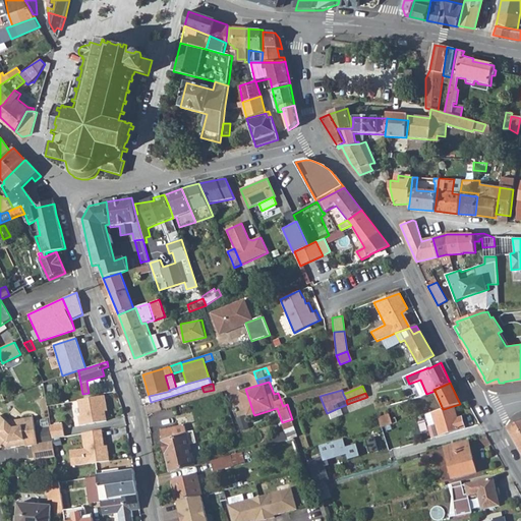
[(105,395),(83,399),(88,424),(107,420),(104,404),(106,404),(105,395)]
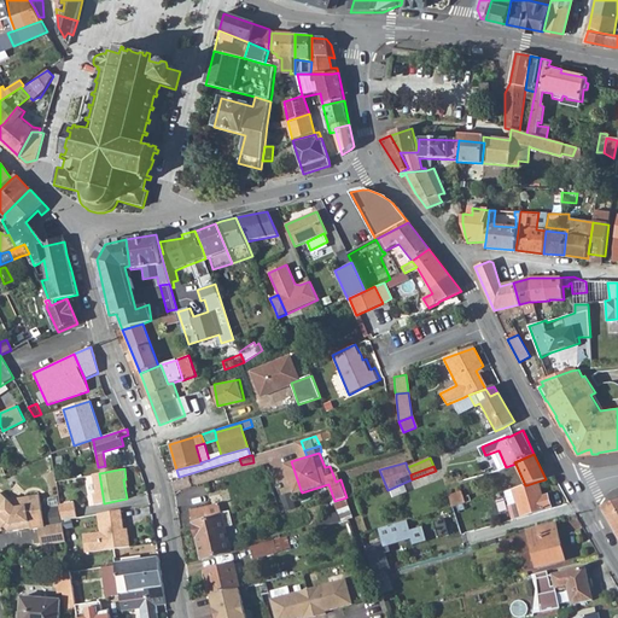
[(104,503),(99,473),(93,474),(97,494),(93,494),(95,505),(104,503)]
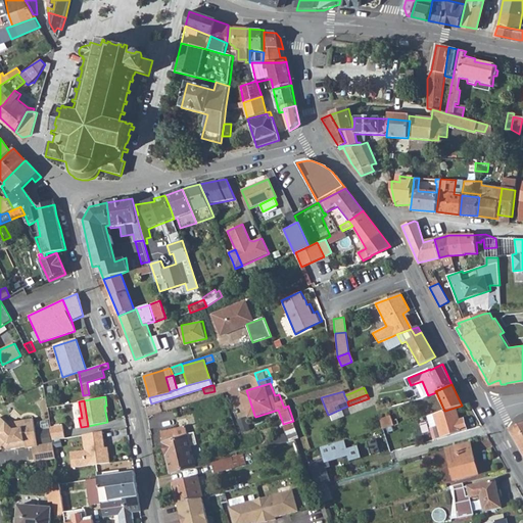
[(459,421),(455,408),(445,411),(444,411),(434,414),(438,426),(431,428),(434,439),(466,430),(463,420),(459,421)]
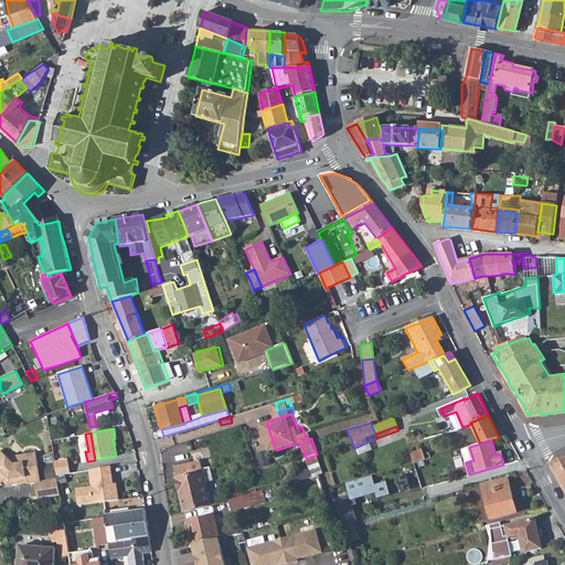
[(461,449),(466,462),(473,460),(469,447),(461,449)]
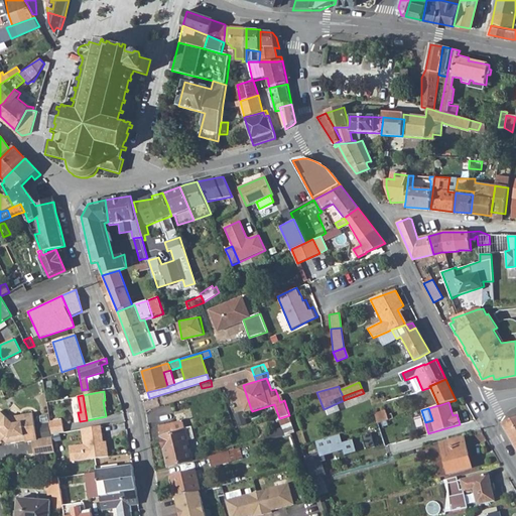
[(375,413),(378,423),(393,418),(392,413),(389,414),(387,409),(375,413)]
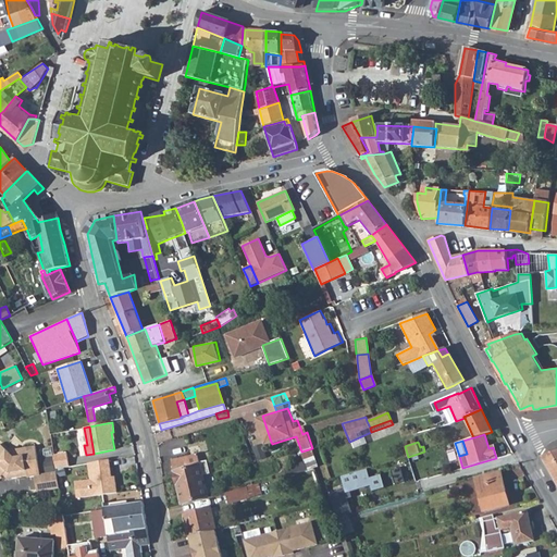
[(1,444),(0,444),(0,478),(2,477),(5,472),(8,475),(16,474),(16,478),(27,477),(27,473),(40,472),(36,446),(15,449),(11,454),(1,444)]
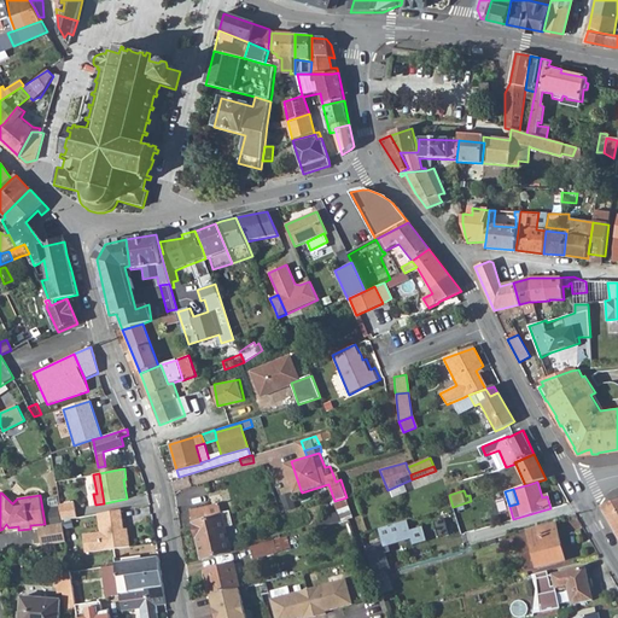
[(347,497),(334,501),(342,523),(349,520),(355,519),(354,516),(347,497)]
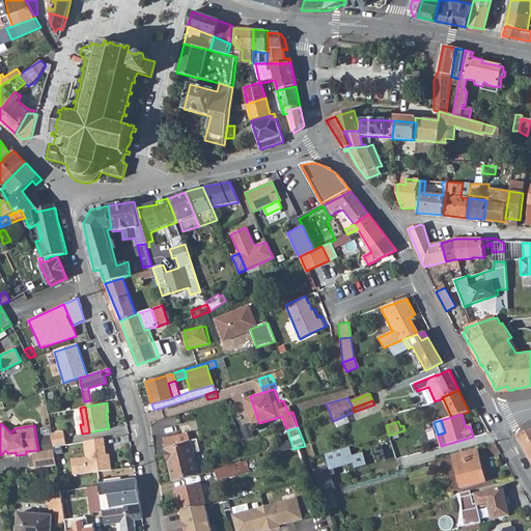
[(52,432),(53,446),(66,444),(64,430),(52,432)]
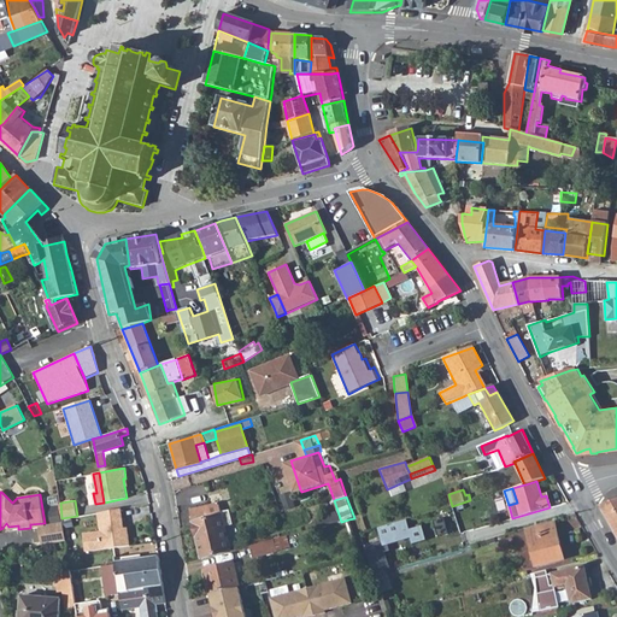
[(616,501),(601,506),(616,534),(616,501)]
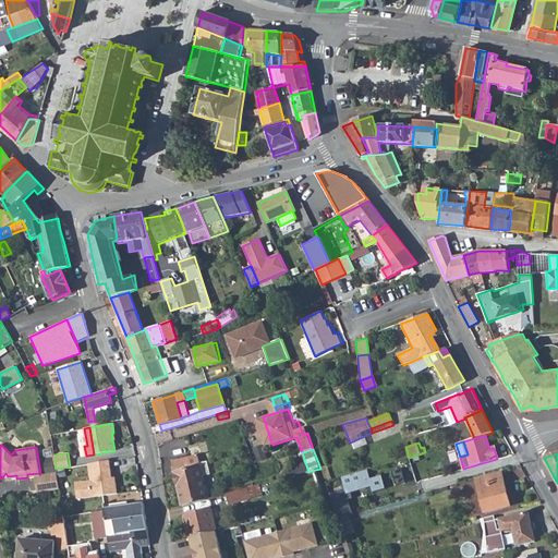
[(170,461),(182,505),(183,505),(208,498),(203,476),(209,474),(206,460),(198,462),(197,455),(170,461)]
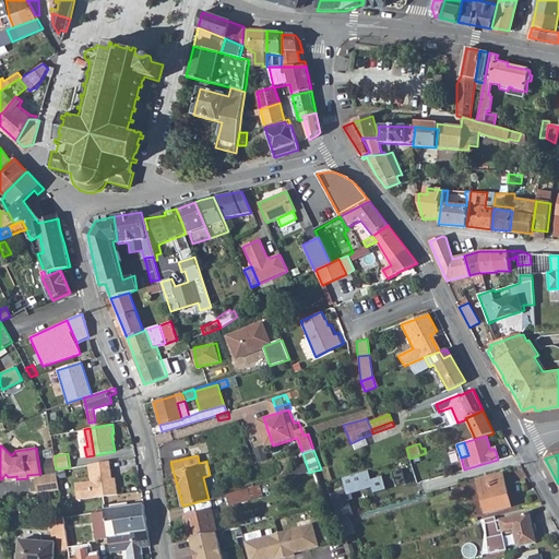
[(109,461),(88,464),(91,482),(75,484),(78,500),(118,495),(116,484),(113,484),(111,478),(109,461)]
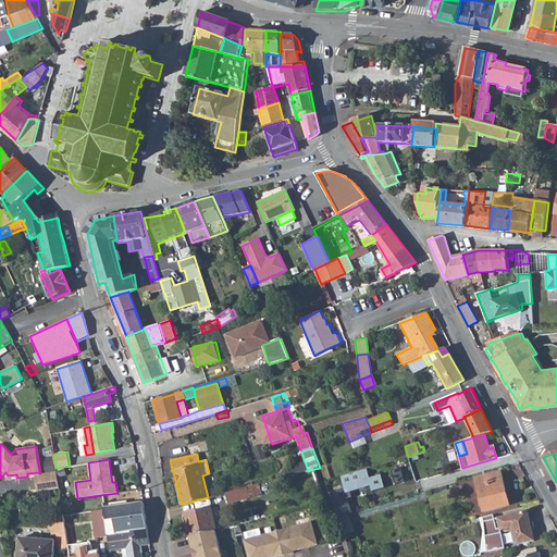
[(344,474),(345,480),(368,472),(367,468),(344,474)]
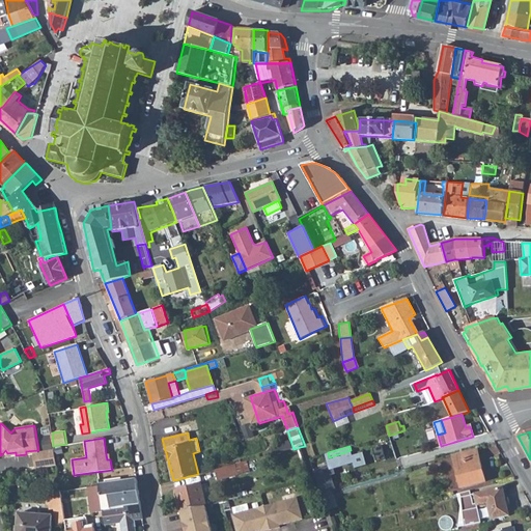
[(477,450),(453,456),(462,487),(485,481),(477,450)]
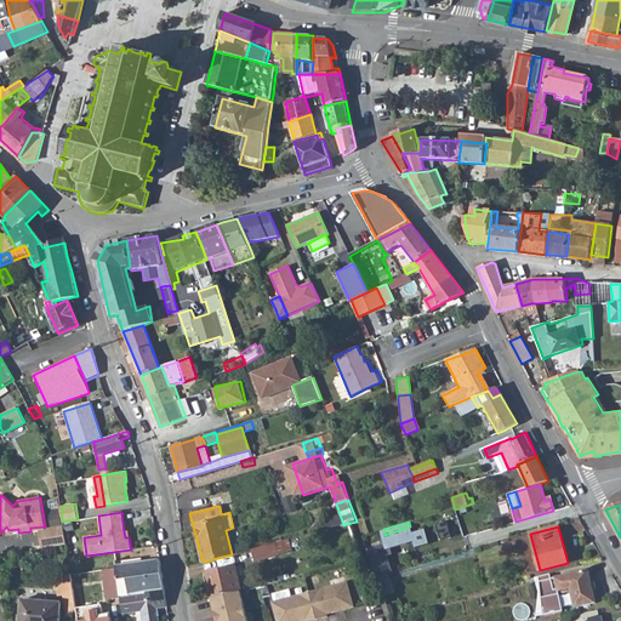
[(45,530),(39,531),(41,550),(67,546),(63,528),(45,530)]
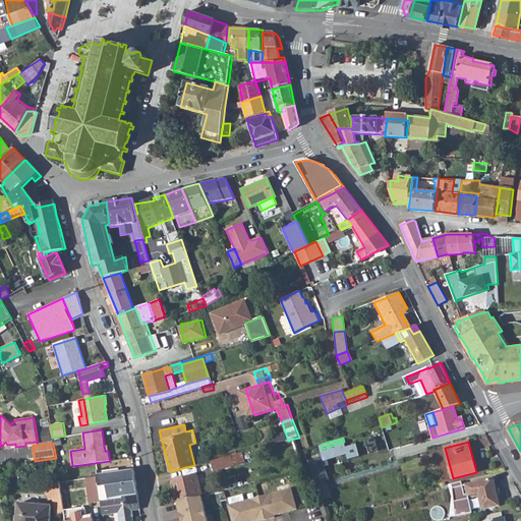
[(402,446),(403,455),(427,452),(426,444),(402,446)]
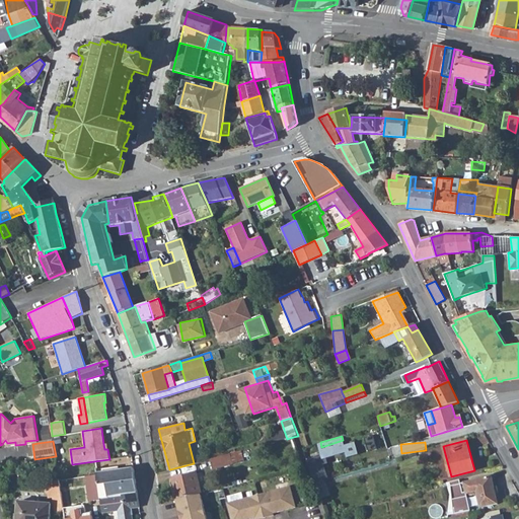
[(314,452),(311,445),(309,446),(302,448),(304,455),(309,453),(314,452)]
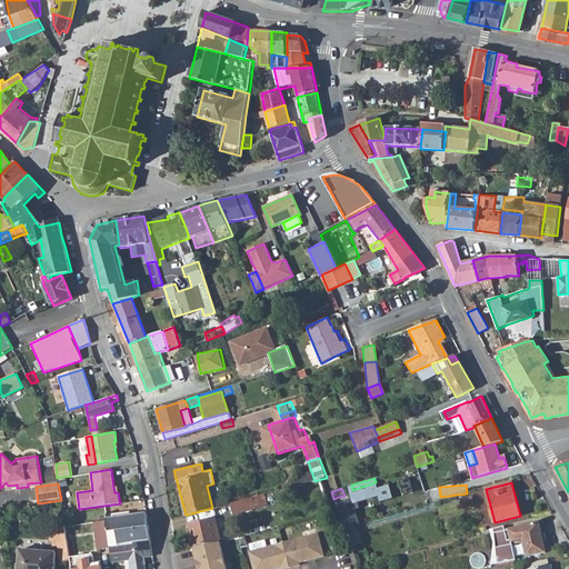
[(267,506),(265,493),(230,502),(233,516),(267,506)]
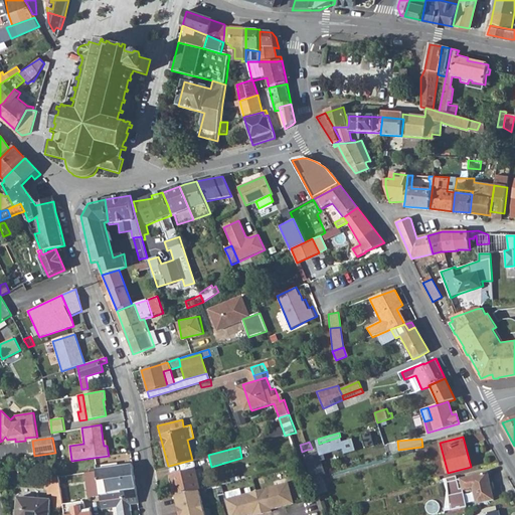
[(319,453),(305,458),(306,461),(306,462),(313,480),(314,479),(322,476),(326,475),(319,453)]
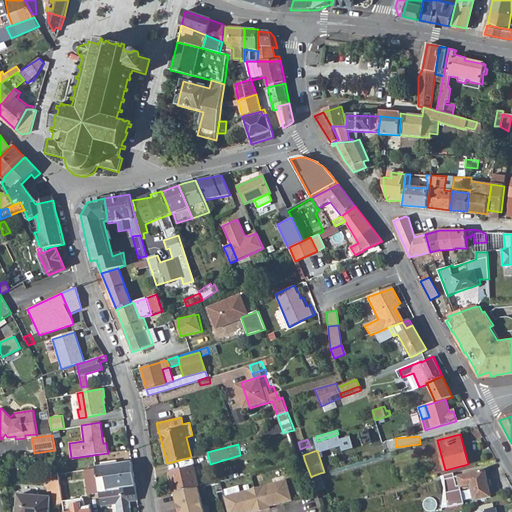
[(96,468),(96,476),(98,492),(135,487),(131,462),(110,465),(110,462),(95,464),(96,468)]
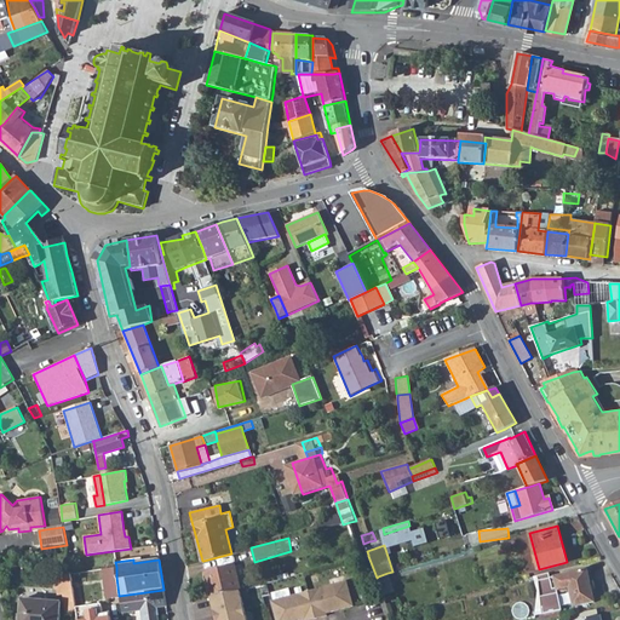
[(234,566),(205,573),(211,596),(240,587),(234,566)]
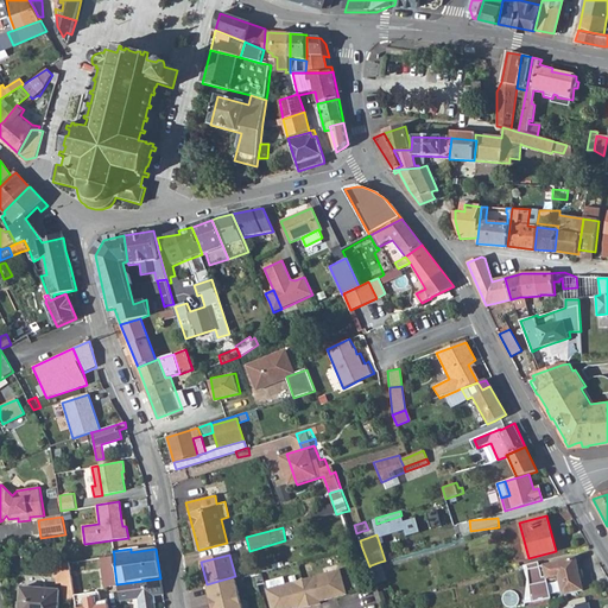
[(103,588),(118,586),(116,584),(114,565),(114,556),(100,558),(103,588)]
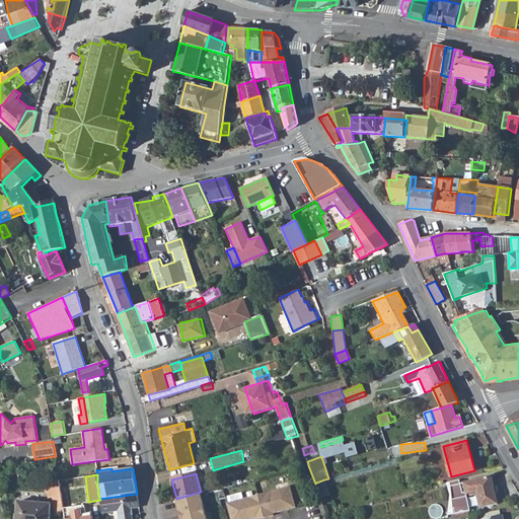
[(491,476),(464,483),(466,494),(477,492),(480,508),(498,504),(491,476)]
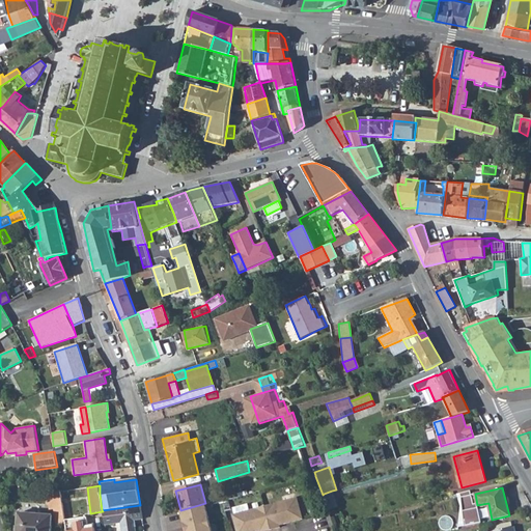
[(337,506),(332,491),(324,494),(328,509),(337,506)]
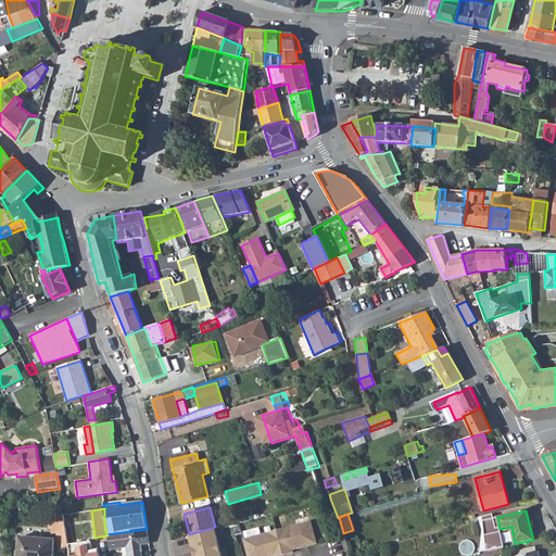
[(51,518),(53,533),(57,533),(65,532),(63,516),(51,518)]
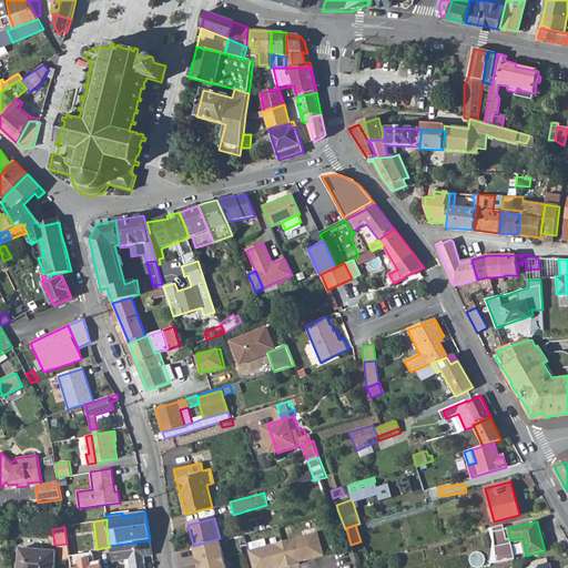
[(250,549),(247,550),(252,567),(273,567),(277,567),(284,567),(298,565),(297,561),(323,556),(317,531),(266,545),(250,549)]
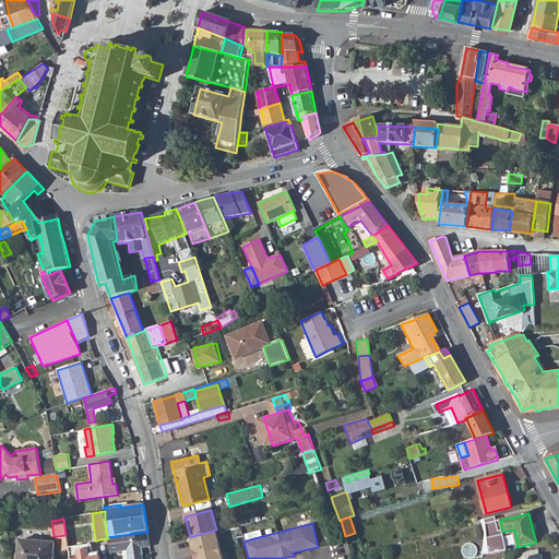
[(244,534),(246,540),(262,536),(260,528),(244,534)]
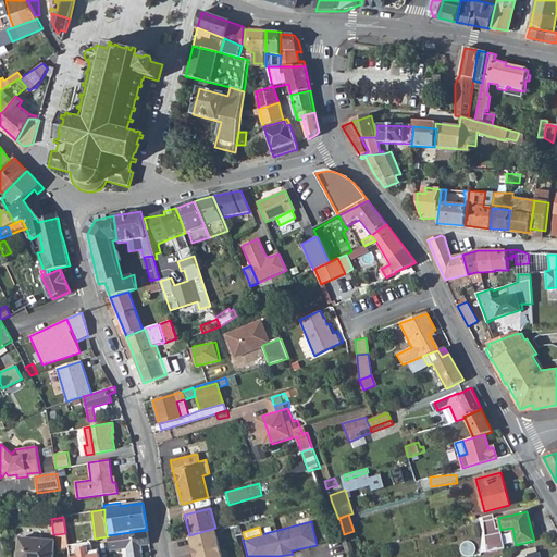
[(140,546),(149,544),(147,530),(107,535),(108,536),(110,552),(125,548),(126,556),(140,556),(140,553),(137,554),(136,546),(140,546)]
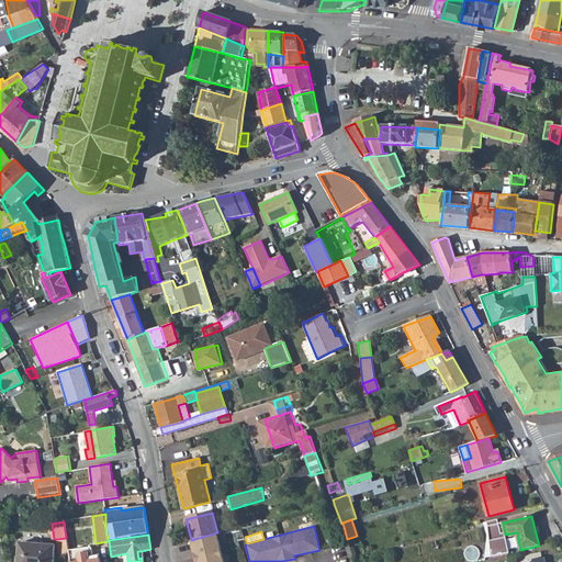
[(224,561),(217,535),(191,541),(195,561),(224,561)]
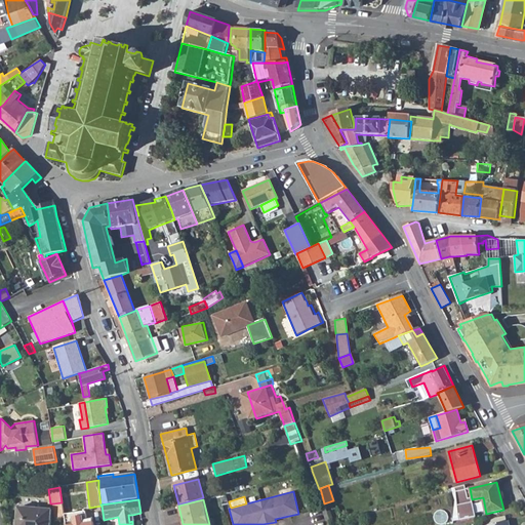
[(53,503),(54,516),(64,515),(62,502),(53,503)]
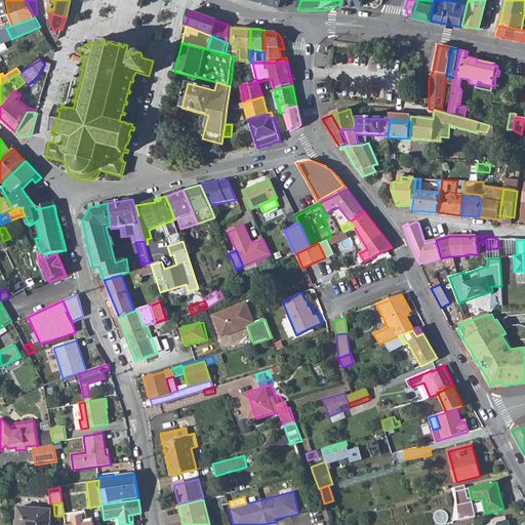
[(50,524),(51,510),(18,508),(16,524),(50,524)]
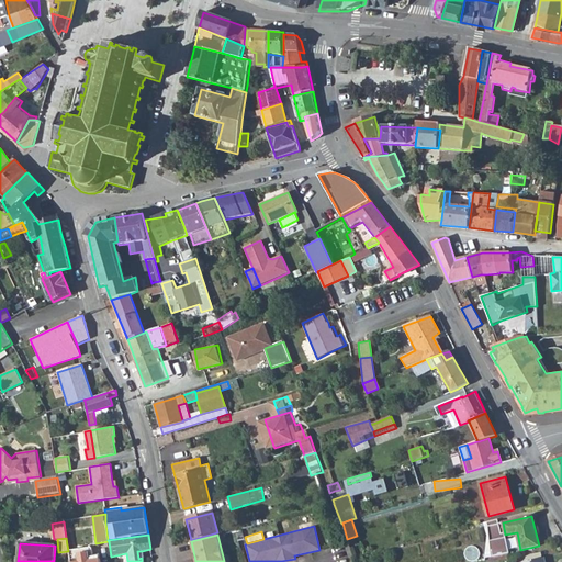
[(78,561),(72,561),(99,561),(98,559),(92,559),(90,547),(76,548),(78,561)]
